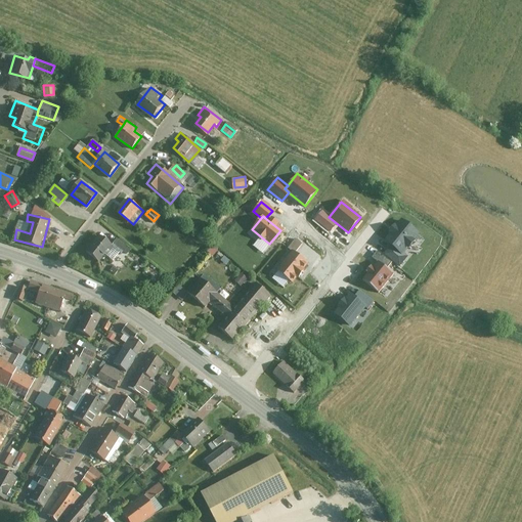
[(400,220),(384,240),(389,244),(399,252),(416,232),(400,220)]
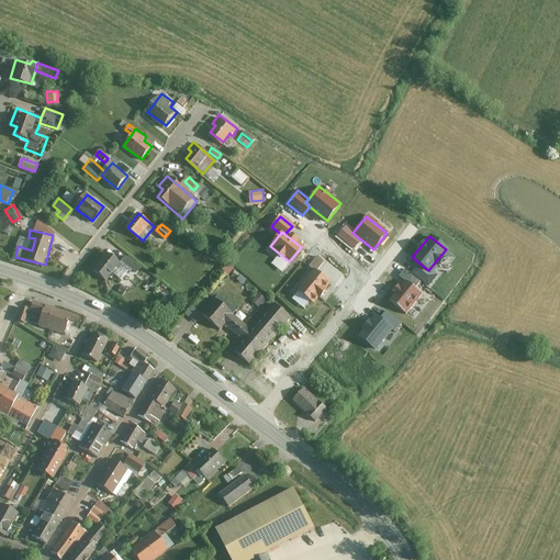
[(129,268),(107,249),(89,269),(104,282),(114,271),(121,277),(129,268)]
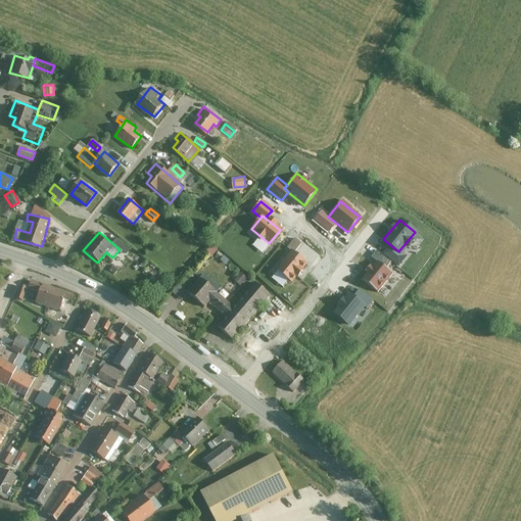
[(129,249),(116,237),(112,241),(126,252),(129,249)]
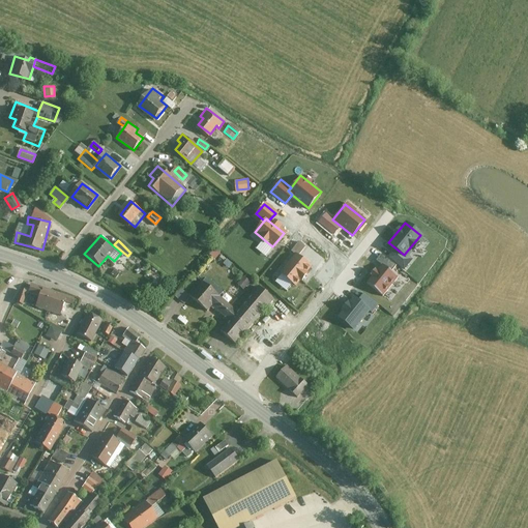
[(294,253),(296,255),(303,244),(298,240),(290,250),(294,253)]
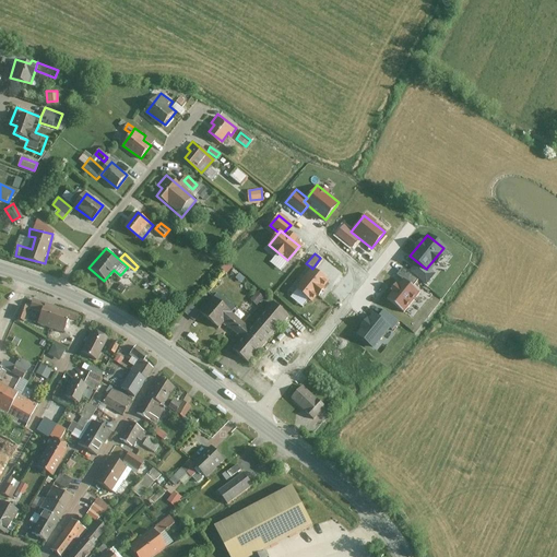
[(426,269),(415,260),(407,270),(416,277),(423,282),(430,272),(426,269)]
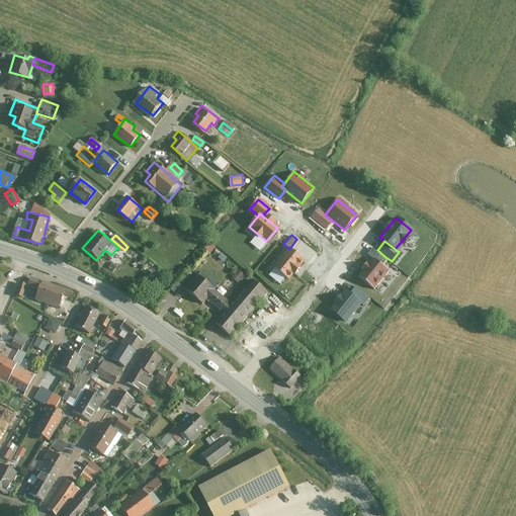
[(372,258),(380,264),(385,257),(372,246),(366,253),(372,258)]
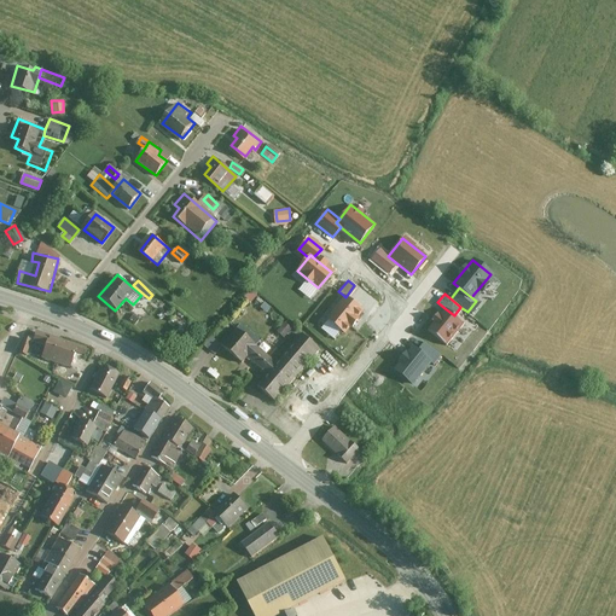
[(343,295),(325,317),(343,331),(360,309),(346,297),(343,295)]
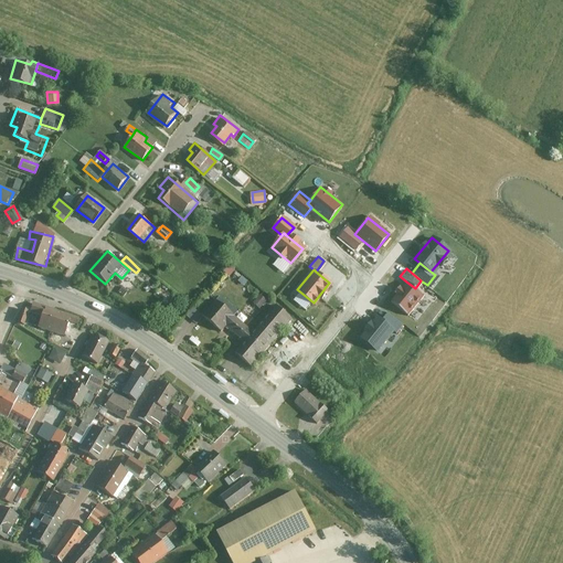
[(415,288),(406,282),(390,301),(407,315),(424,295),(415,288)]
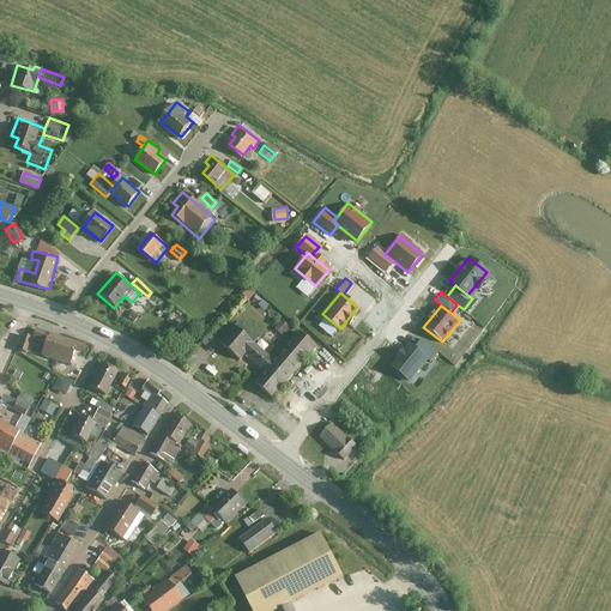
[(282,318),(274,327),(282,332),(289,324),(282,318)]
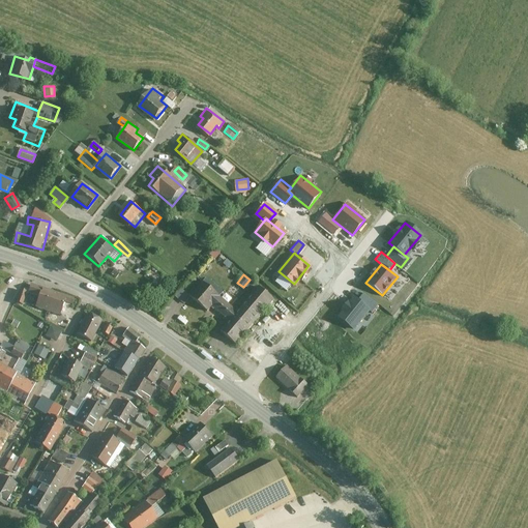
[(230,304),(203,281),(189,296),(208,312),(212,308),(221,315),(230,304)]
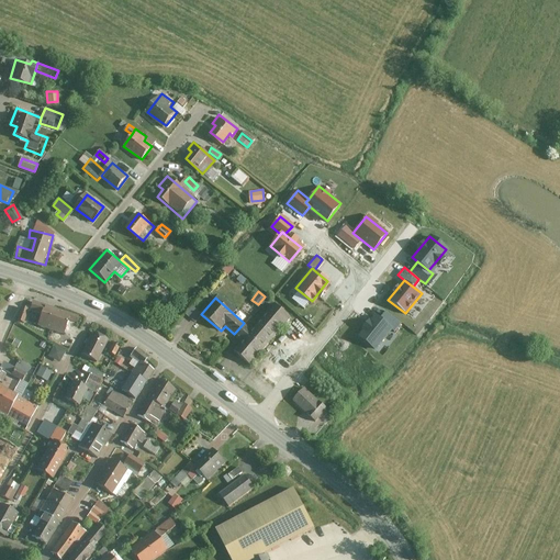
[(60,310),(33,302),(31,311),(41,314),(37,324),(56,328),(60,310)]
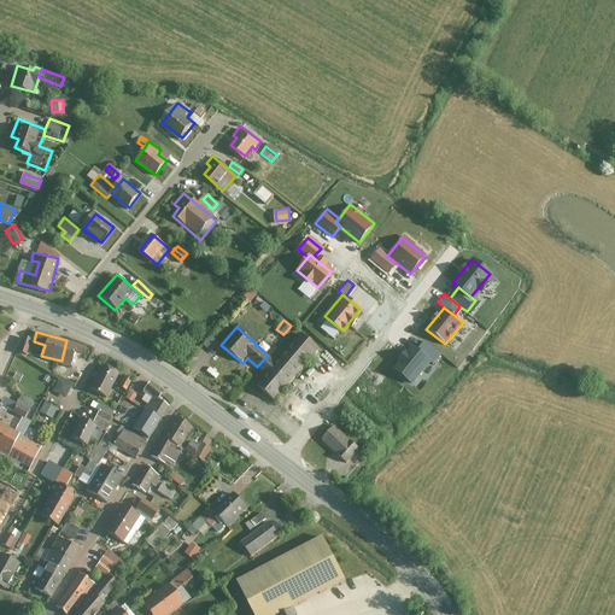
[(277,400),(324,347),(306,332),(277,363),(268,355),(257,367),(268,376),(259,385),(277,400)]
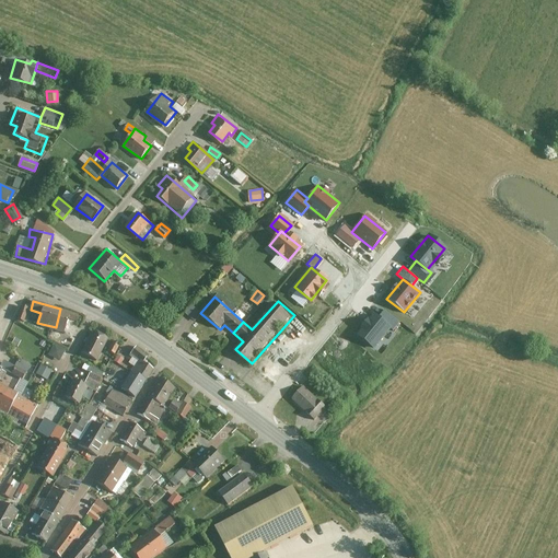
[(21,303),(16,317),(23,320),(27,305),(21,303)]
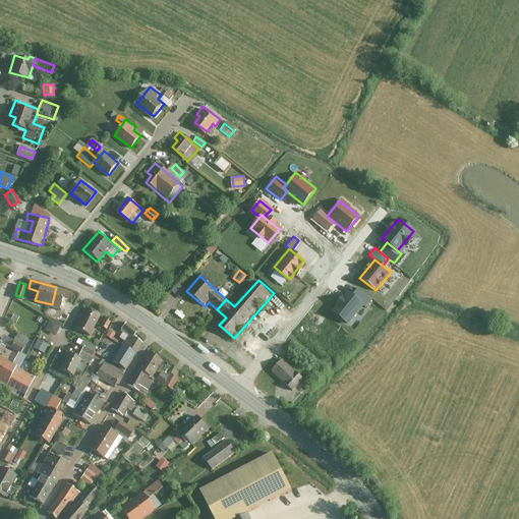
[(76,292),(56,287),(52,304),(63,308),(67,297),(73,299),(76,292)]
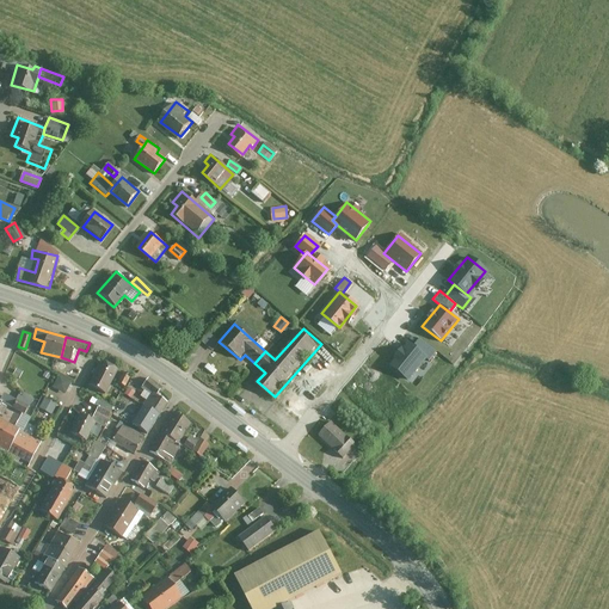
[(412,346),(424,356),(428,358),(434,350),(418,338),(412,346)]
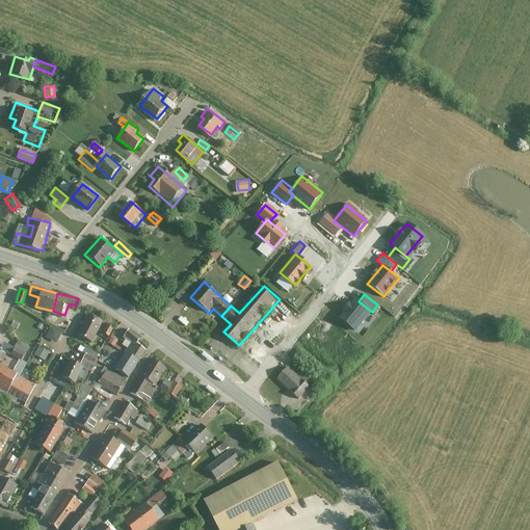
[(354,328),(369,310),(359,301),(354,298),(340,318),(354,328)]
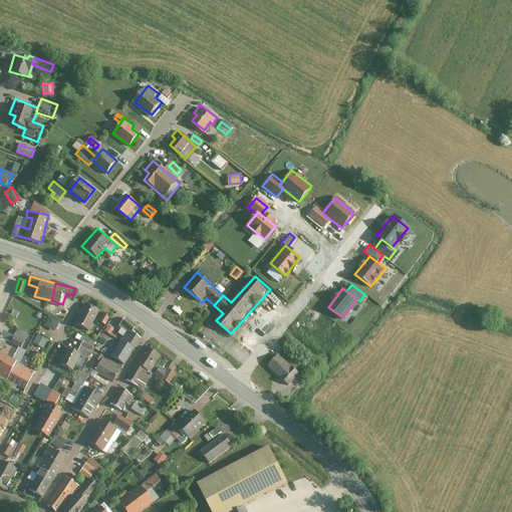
[(89,328),(98,309),(85,302),(75,320),(89,328)]
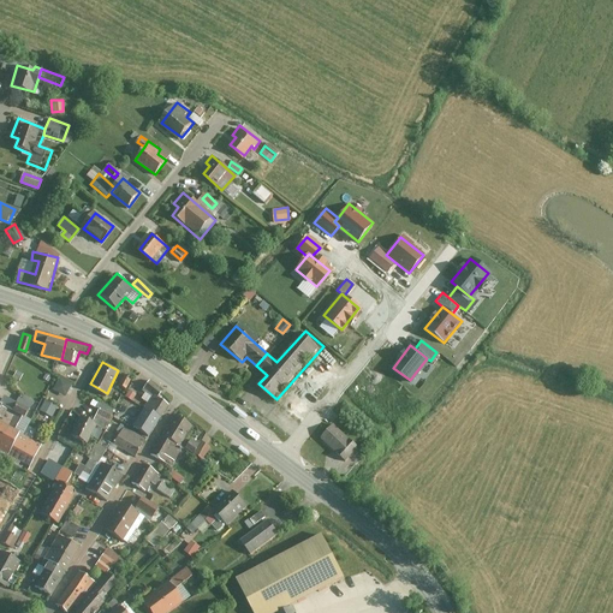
[(58,375),(52,387),(64,393),(70,381),(58,375)]
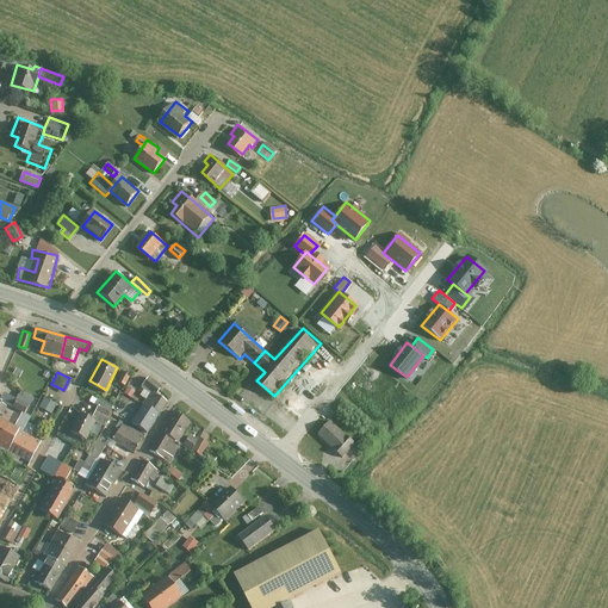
[(31,396),(19,391),(12,407),(24,413),(31,396)]
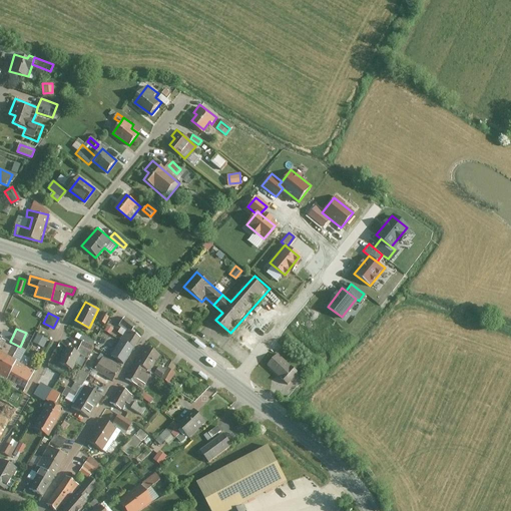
[(139,336),(129,330),(121,342),(132,349),(139,336)]
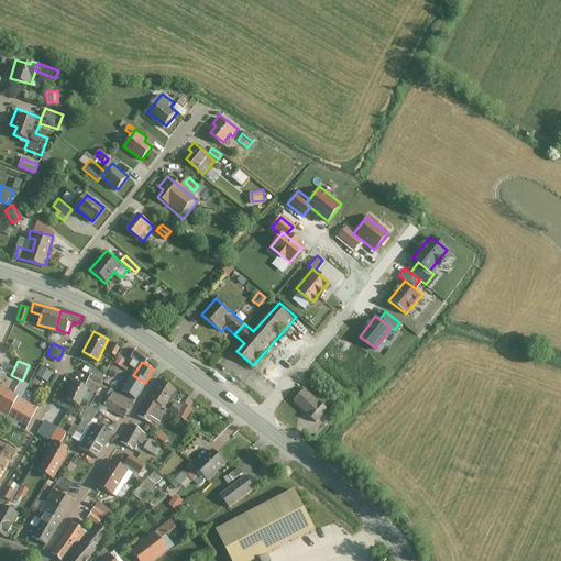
[(54,372),(43,365),(37,375),(47,382),(54,372)]
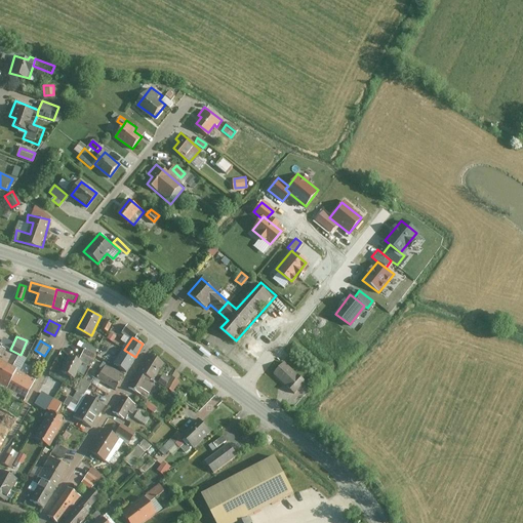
[(135,357),(124,350),(116,363),(127,369),(135,357)]
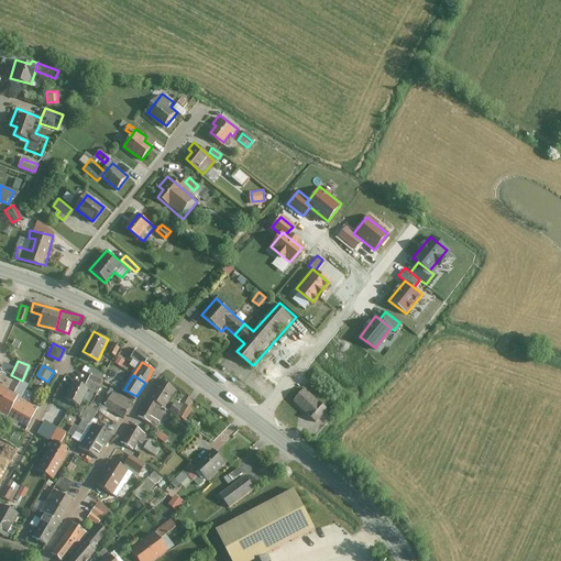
[(177,388),(160,378),(149,396),(166,407),(177,388)]
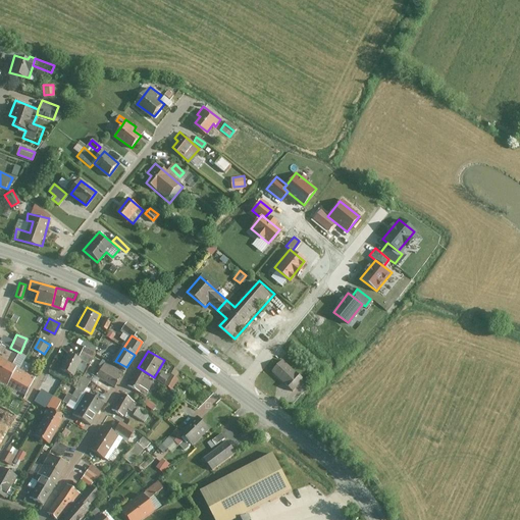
[(71,374),(79,358),(64,352),(57,368),(71,374)]
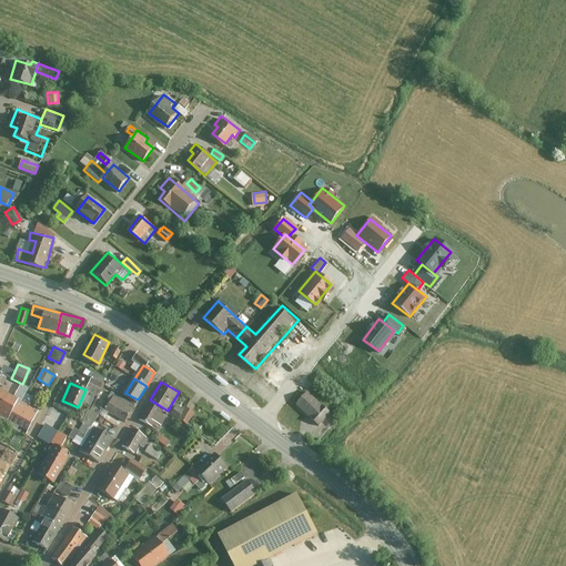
[(18,400),(0,387),(0,413),(9,417),(18,400)]
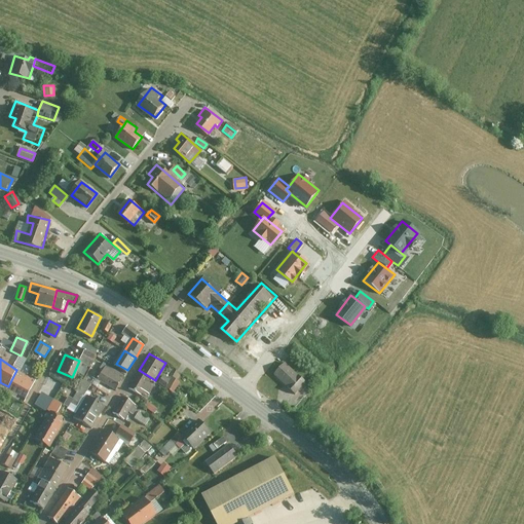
[(285,362),(273,375),(294,394),(305,380),(285,362)]
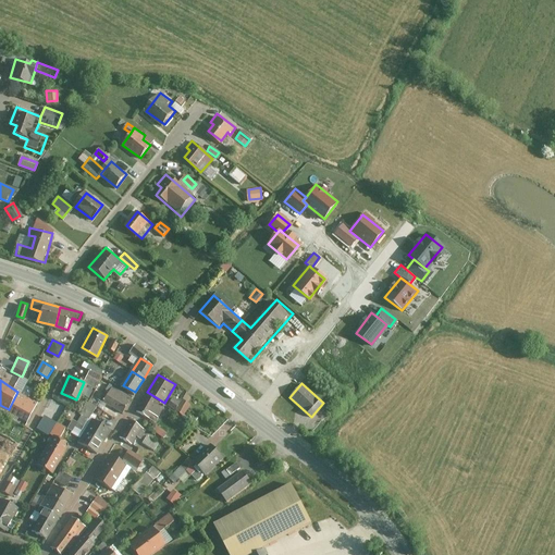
[(130,395),(112,385),(102,403),(120,412),(130,395)]
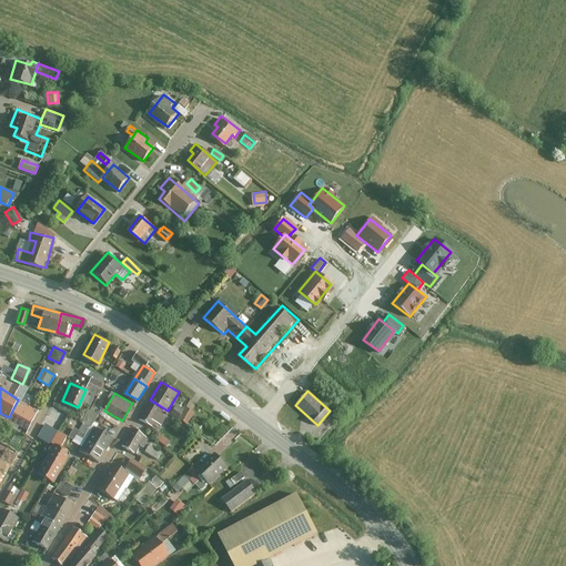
[(27,427),(37,408),(18,400),(9,417),(27,427)]
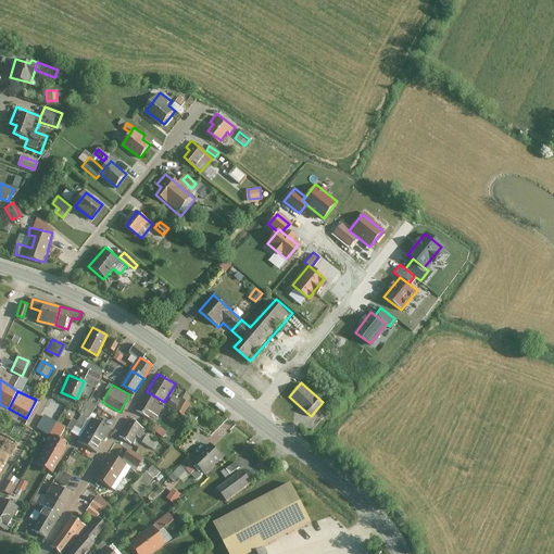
[(147,391),(136,408),(153,419),(164,402),(147,391)]
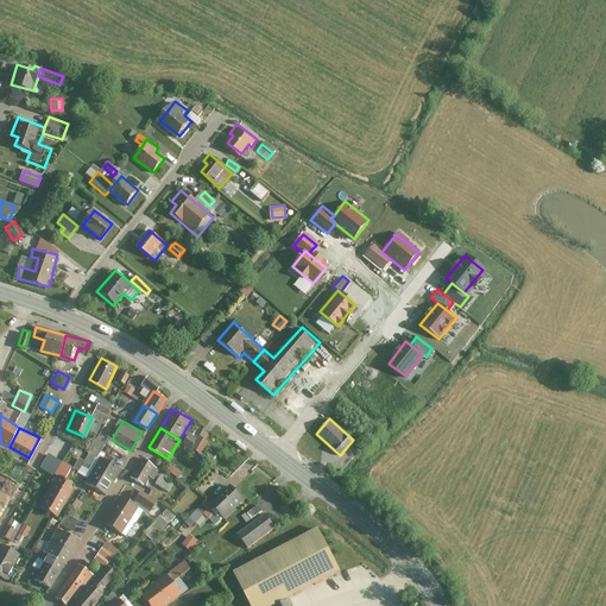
[(189,447),(194,440),(187,434),(181,441),(189,447)]
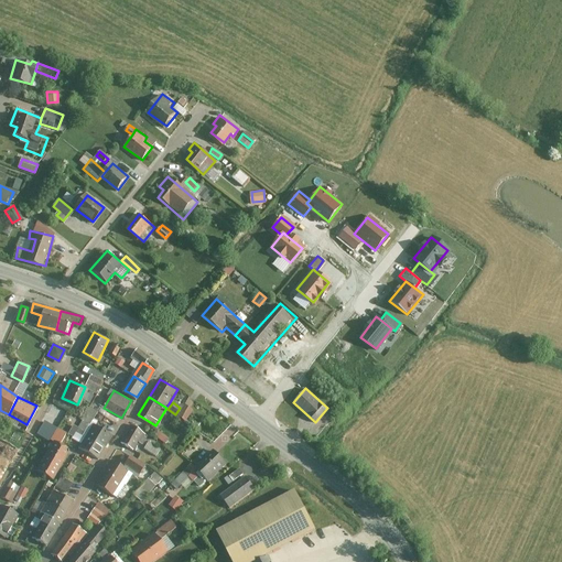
[(335,402),(330,408),(335,412),(339,407),(335,402)]
